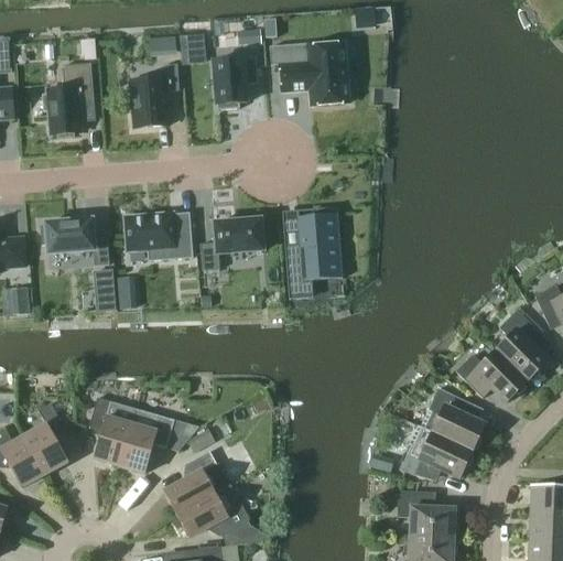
[(275,18),(266,19),(266,24),(267,36),(278,35),(277,23),(275,18)]
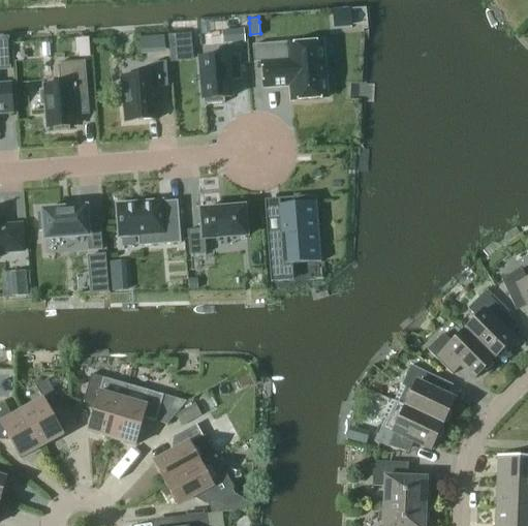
[(224,41),(246,39),(245,26),(223,28),(224,41)]
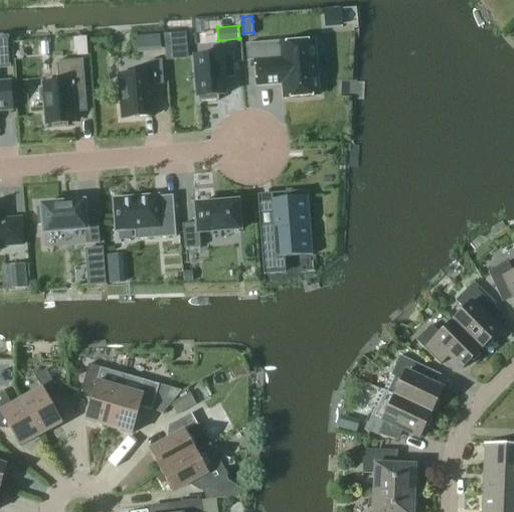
[(172,44),(194,42),(192,28),(170,30),(172,44)]
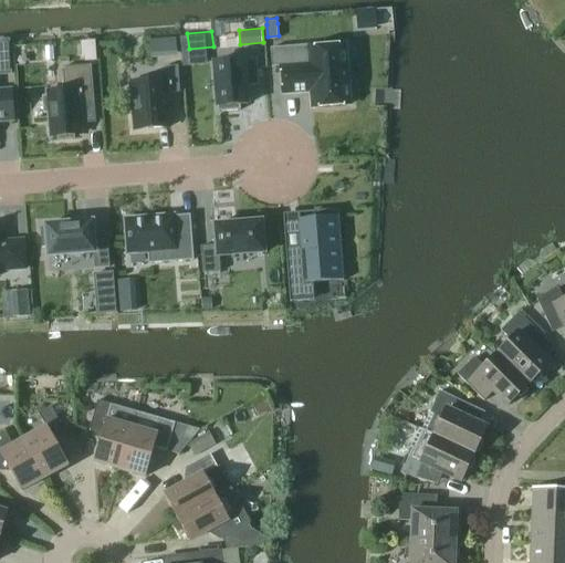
[(0,35),(1,60),(17,59),(16,35),(0,35)]
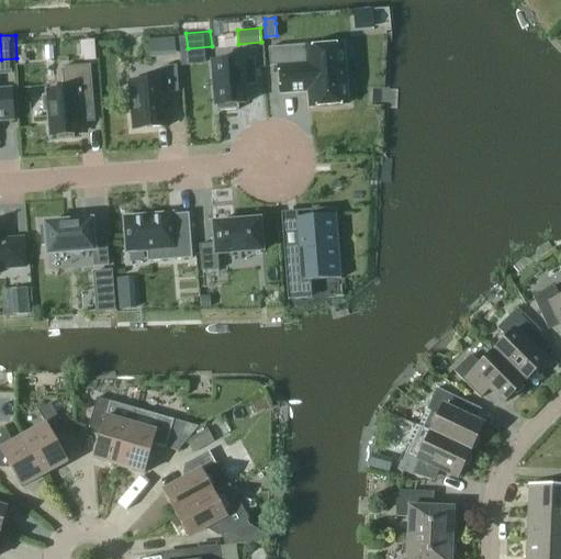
[(176,36),(163,37),(163,51),(177,49),(176,36)]
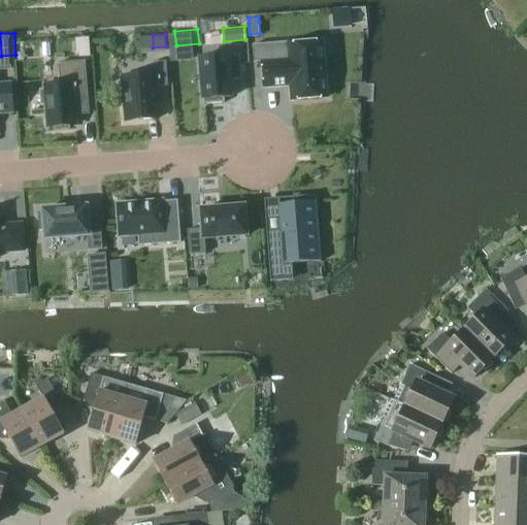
[(289,39),(253,41),(254,59),(262,59),(264,85),(290,83),(291,97),(327,95),(323,39),(289,41),(289,39)]
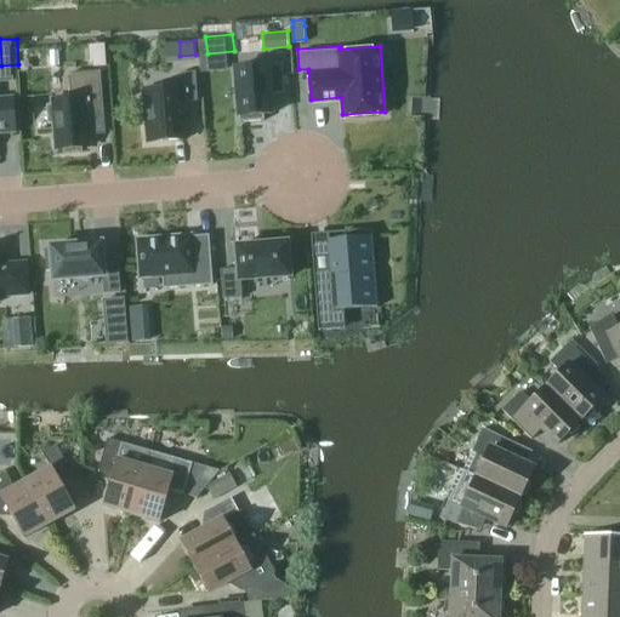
[(235,68),(239,123),(265,120),(263,114),(272,114),(271,95),(285,93),(283,64),(235,68)]
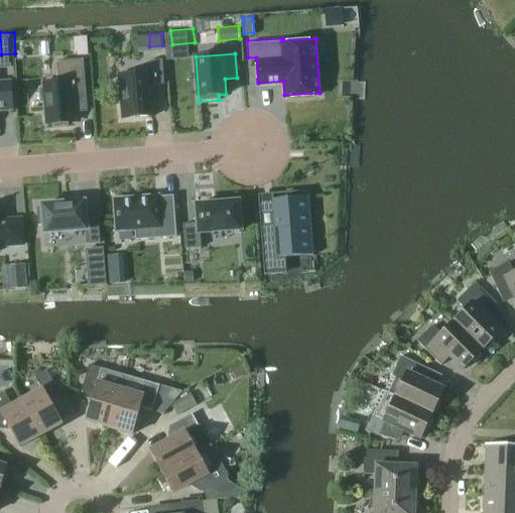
[(9,54),(0,54),(0,65),(10,65),(9,54)]
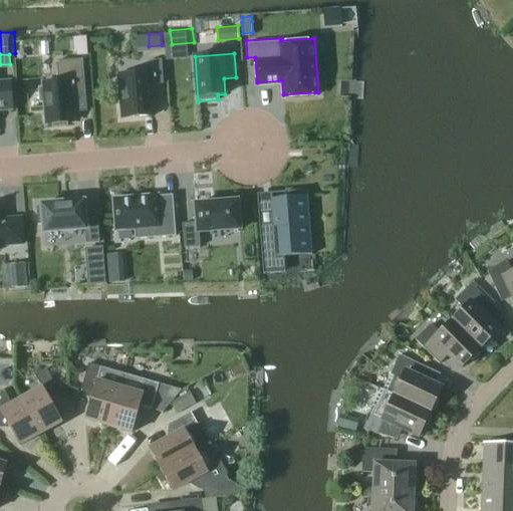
[(72,92),(86,91),(83,56),(57,58),(59,79),(43,81),(43,85),(39,85),(40,100),(44,99),(46,121),(53,120),(53,124),(68,123),(67,119),(74,118),(72,92)]
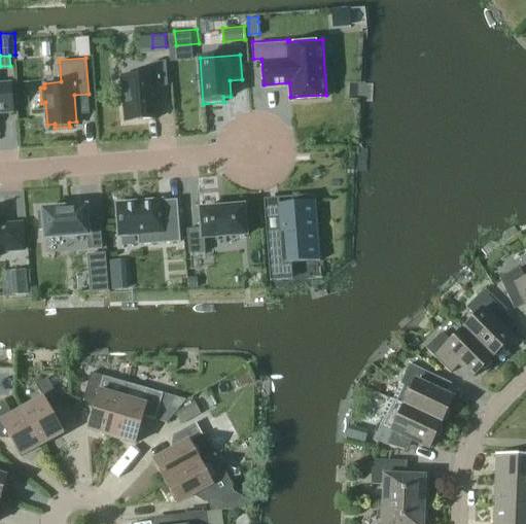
[(121,74),(126,118),(159,115),(155,84),(168,83),(166,59),(153,60),(154,72),(121,74)]
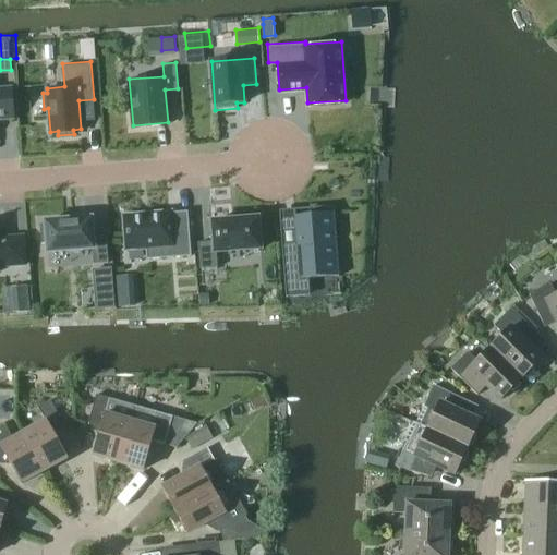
[(0,117),(14,116),(12,86),(0,86),(0,117)]
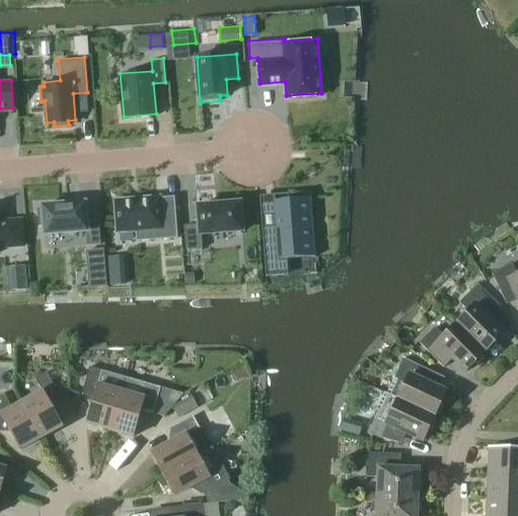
[(285,271),(282,272),(281,258),(302,255),(301,239),(312,238),(312,240),(314,239),(311,196),(304,196),(304,190),(288,191),(288,197),(275,198),(278,236),(264,237),(267,274),(285,273),(285,271)]
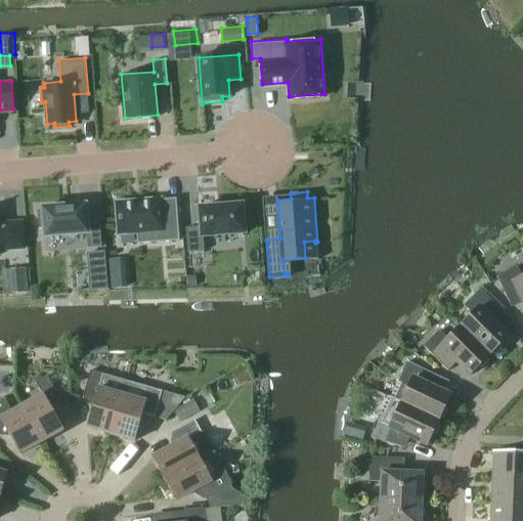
[(162,197),(116,200),(119,232),(137,231),(138,242),(179,239),(177,214),(163,215),(162,197)]
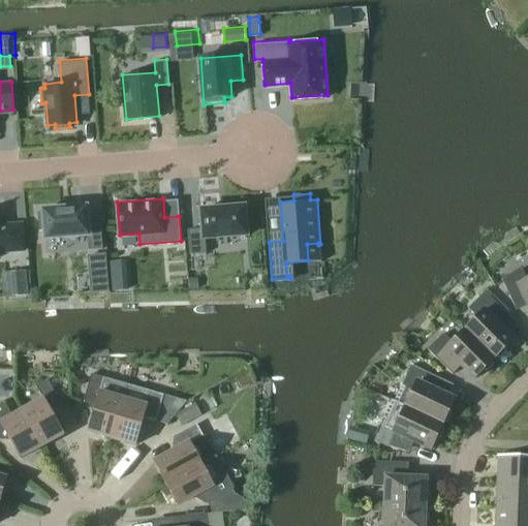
[(89,223),(87,205),(43,208),(43,211),(39,211),(40,227),(44,227),(45,237),(88,234),(89,248),(102,247),(100,222),(89,223)]
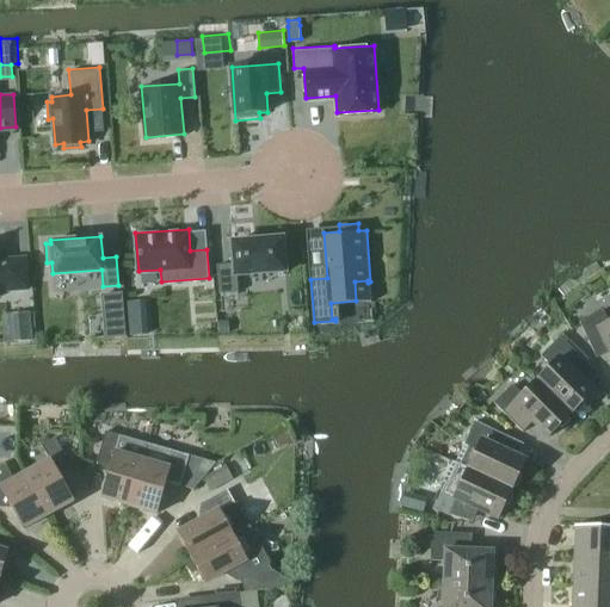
[(234,261),(217,262),(220,291),(238,290),(236,273),(285,270),(284,258),(289,258),(288,240),(283,240),(283,236),(233,240),(234,261)]
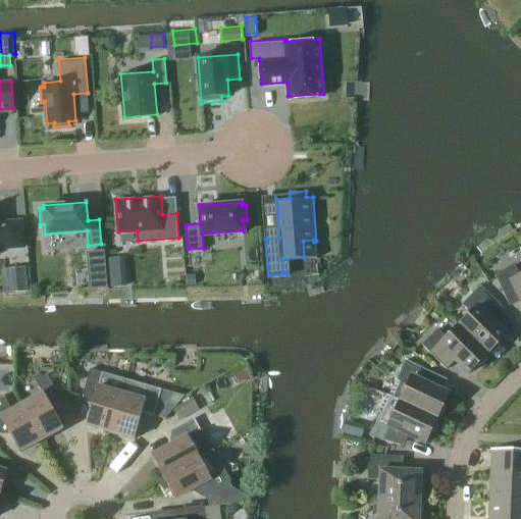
[(0,246),(23,245),(21,219),(5,220),(5,222),(0,222),(0,246)]
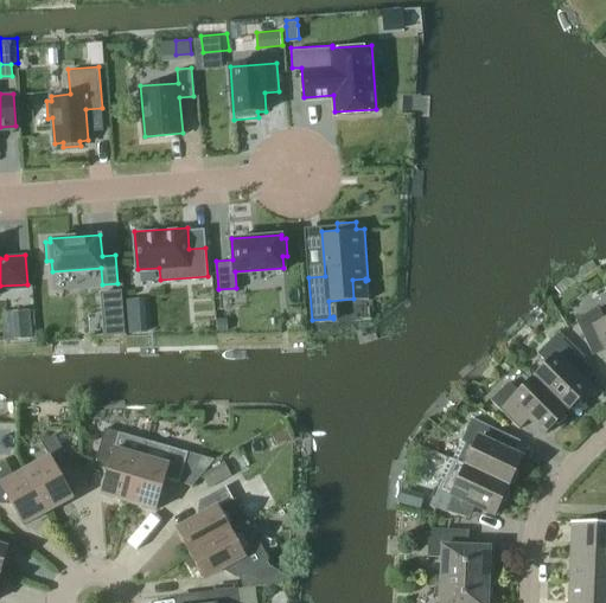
[(126,333),(122,288),(101,290),(104,334),(126,333)]
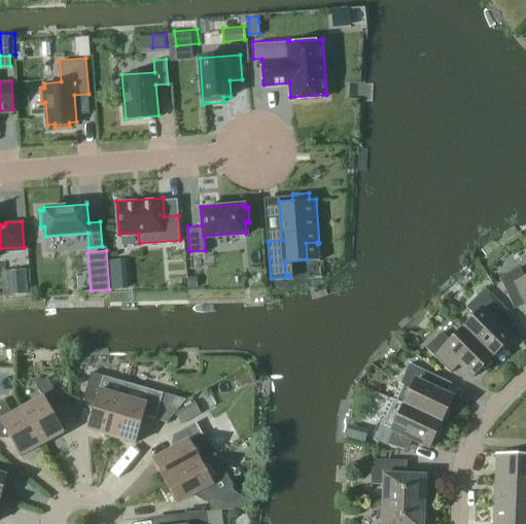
[(112,288),(128,286),(126,257),(109,258),(112,288)]
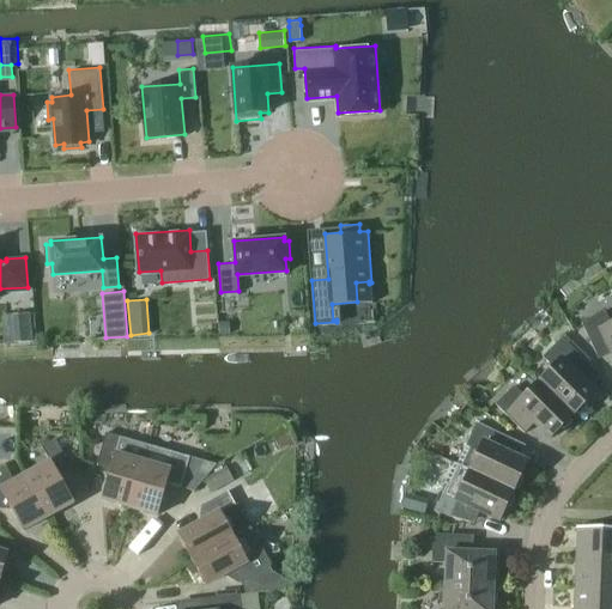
[(611,322),(605,309),(582,320),(598,352),(610,346),(611,349),(611,322)]
